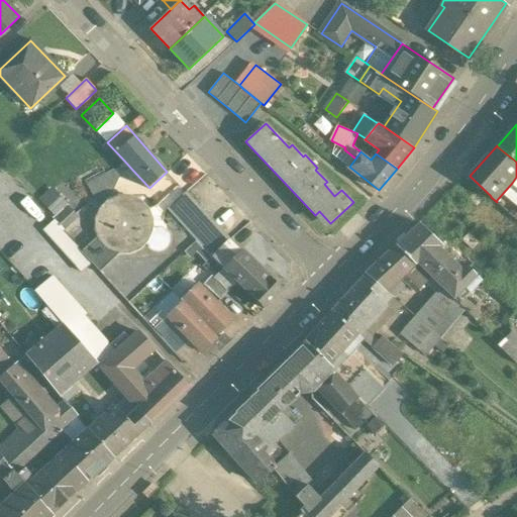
[(124,161),(114,171),(120,176),(119,179),(121,181),(133,171),(124,161)]
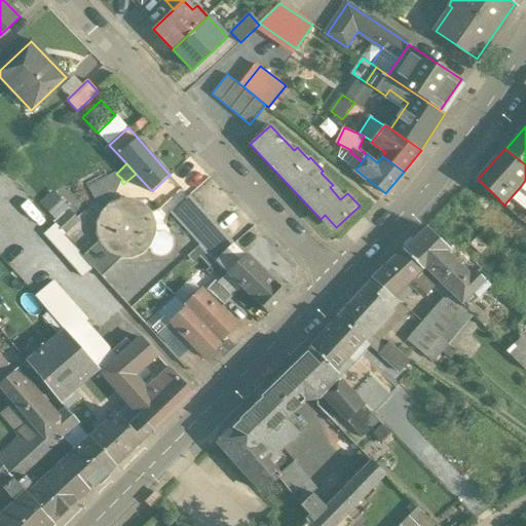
[(116,174),(89,188),(97,201),(102,200),(115,194),(121,182),(122,179),(116,174)]
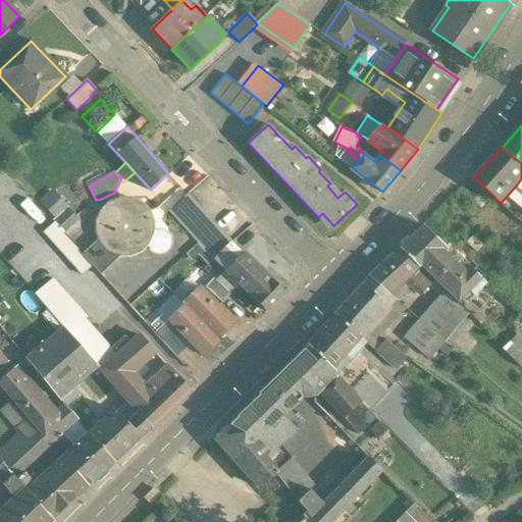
[(68,205),(52,189),(38,202),(54,218),(68,205)]
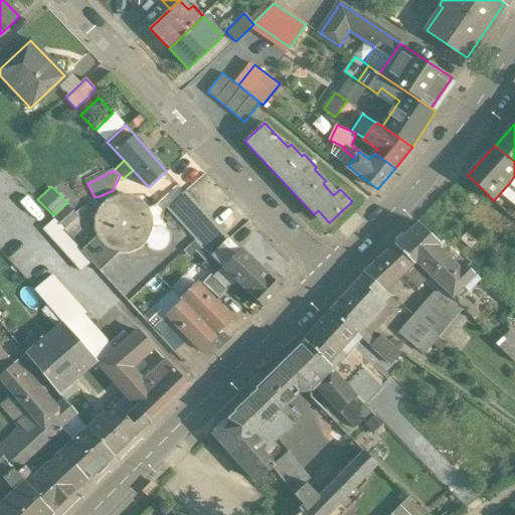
[(229,238),(186,190),(166,208),(172,214),(210,256),(211,255),(229,238)]
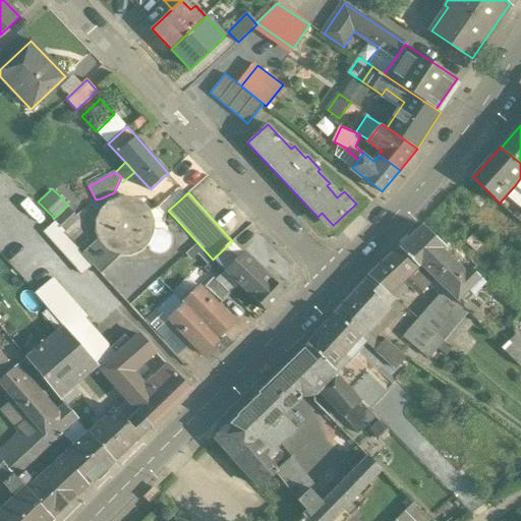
[(131,197),(120,197),(109,203),(101,210),(96,221),(96,232),(98,237),(100,242),(108,250),(119,255),(130,255),(140,251),(149,243),(151,248),(155,251),(160,252),(166,250),(169,246),(170,241),(169,236),(165,232),(161,233),(161,230),(158,231),(154,232),(154,222),(150,211),(141,203),(131,197)]
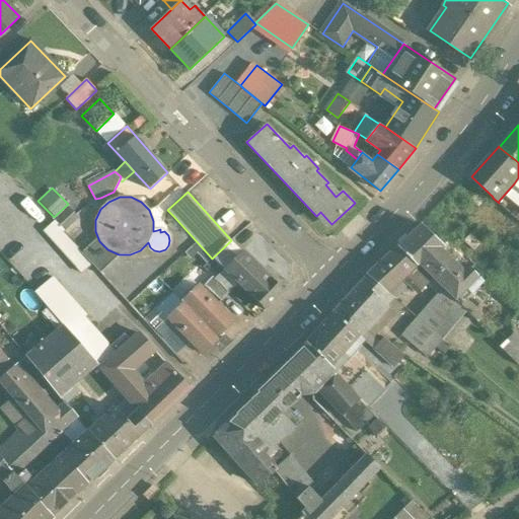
[(68,209),(55,222),(63,231),(76,218),(68,209)]
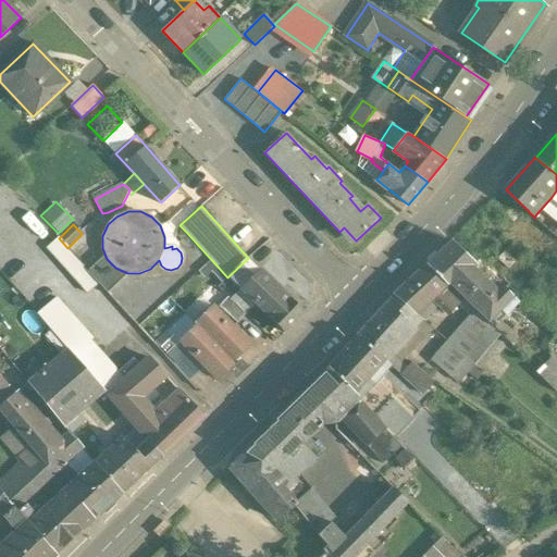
[(59,238),(47,248),(88,293),(99,283),(87,270),(82,263),(67,248),(59,238)]
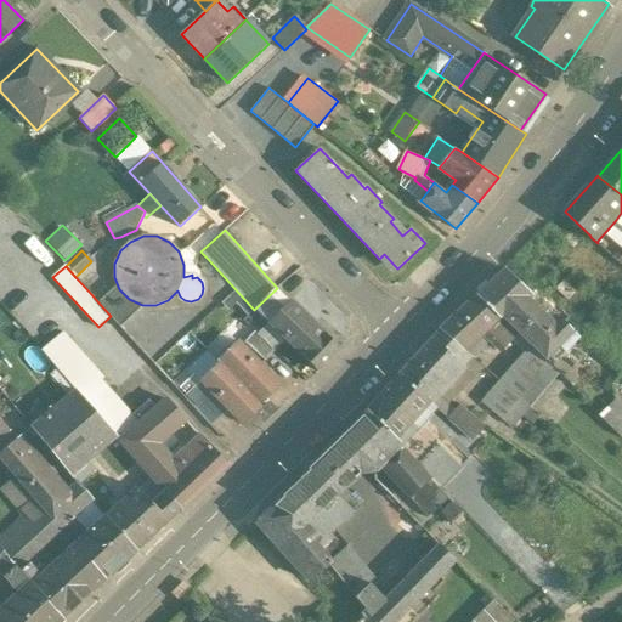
[(527,290),(505,270),(478,295),(499,317),(501,316),(532,346),(547,358),(560,345),(566,352),(581,338),(565,322),(564,323),(559,328),(541,311),(539,311),(529,300),(535,295),(529,289),(527,290)]
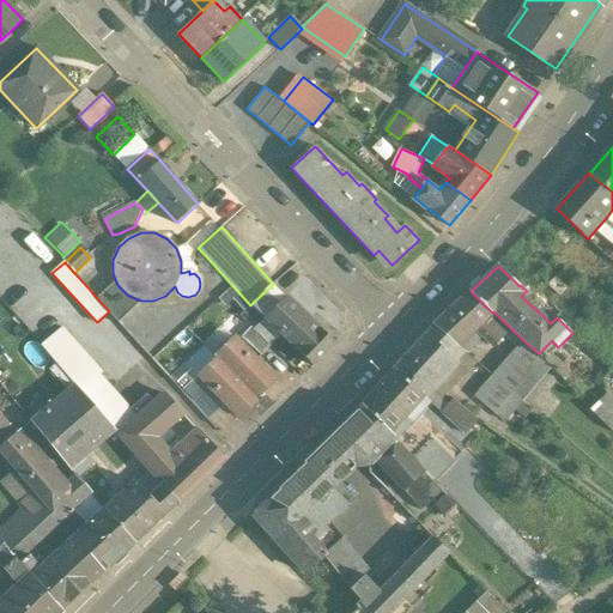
[(117,285),(115,279),(96,297),(109,311),(120,322),(140,301),(127,295),(117,285)]
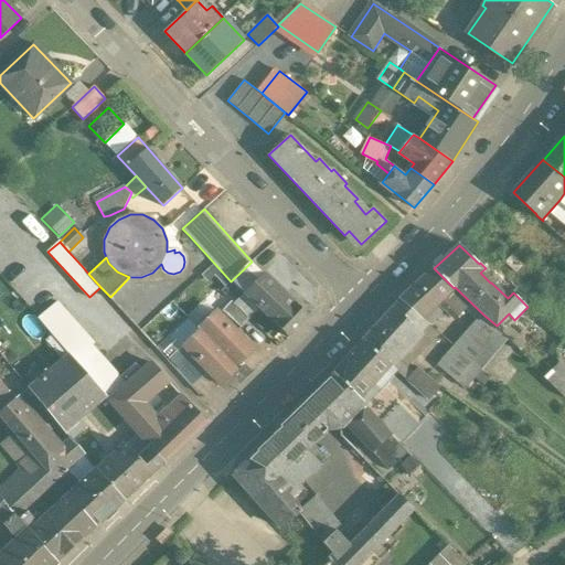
[(252,262),(232,280),(244,292),(263,274),(258,268),(252,262)]
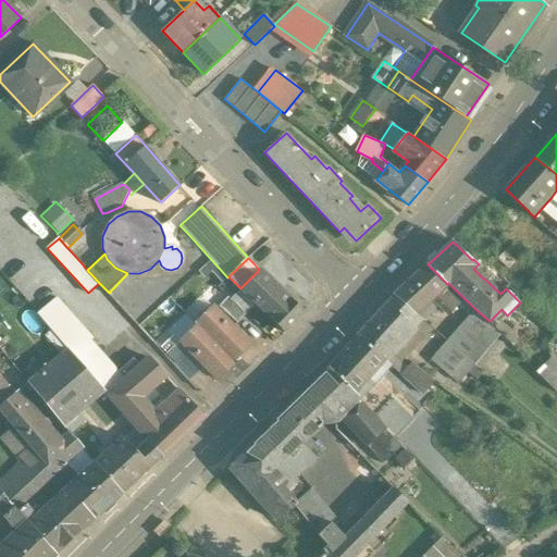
[(428,264),(400,291),(395,296),(413,311),(430,297),(433,299),(447,284),(428,264)]
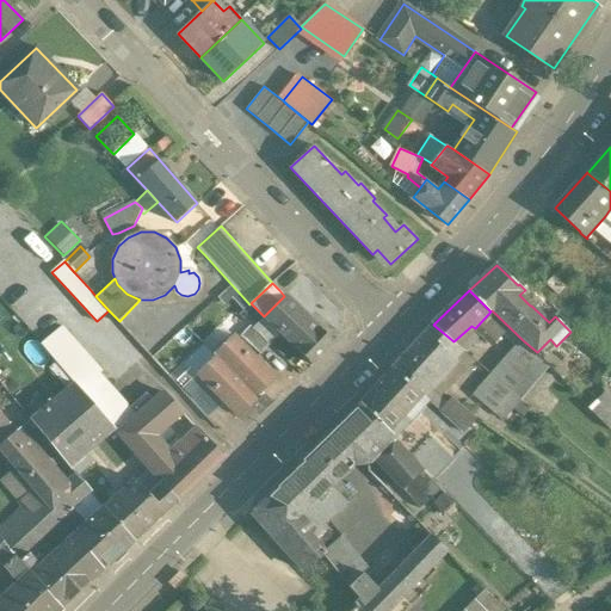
[(310,319),(285,295),(284,296),(264,316),(313,364),(334,343),(310,319)]
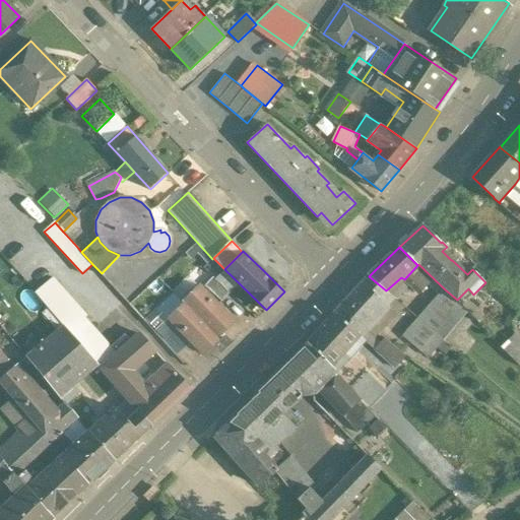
[(433,280),(417,265),(404,279),(408,283),(419,294),(433,280)]
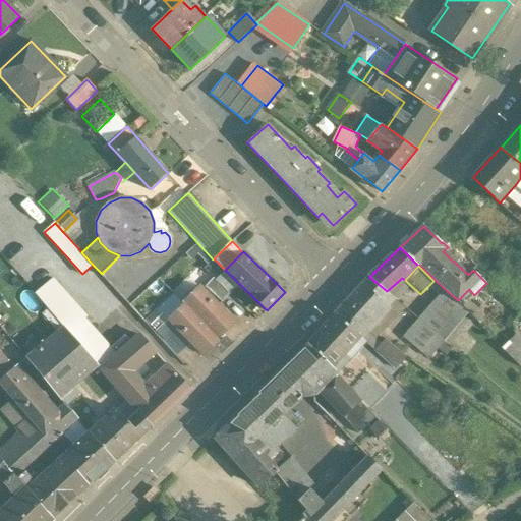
[(387,291),(369,277),(336,313),(360,335),(359,336),(361,338),(367,332),(390,307),(388,305),(394,298),(387,291)]
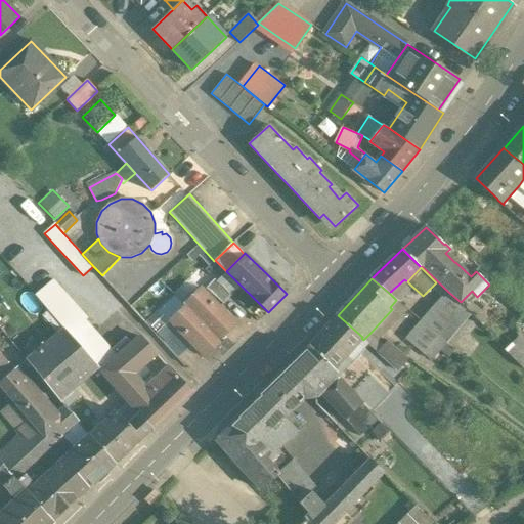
[(119,357),(86,320),(88,318),(53,279),(35,295),(66,330),(98,366),(102,372),(119,357)]
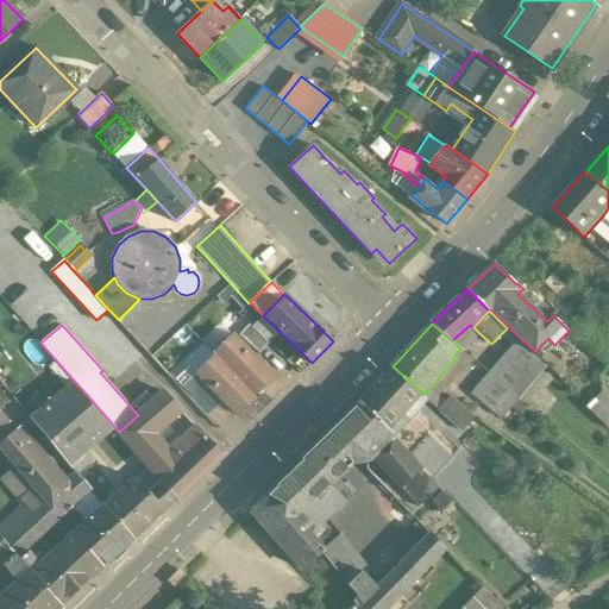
[(269,343),(250,325),(240,336),(259,353),(262,352),(269,343)]
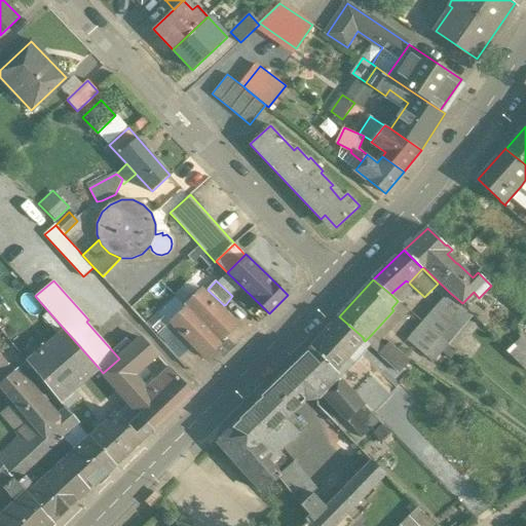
[(406,280),(390,294),(398,301),(399,301),(413,287),(409,283),(406,280)]
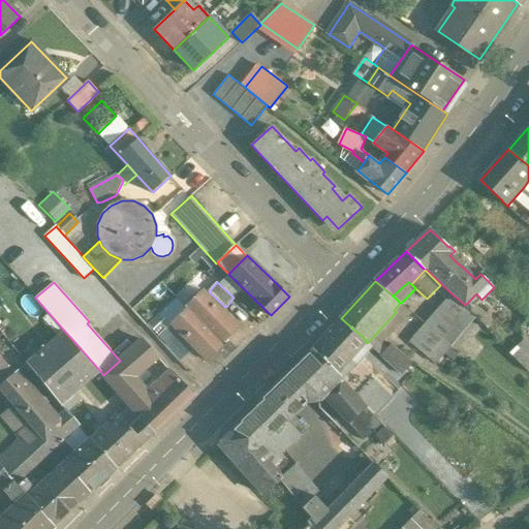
[(237,325),(203,290),(186,306),(187,308),(220,342),(237,325)]
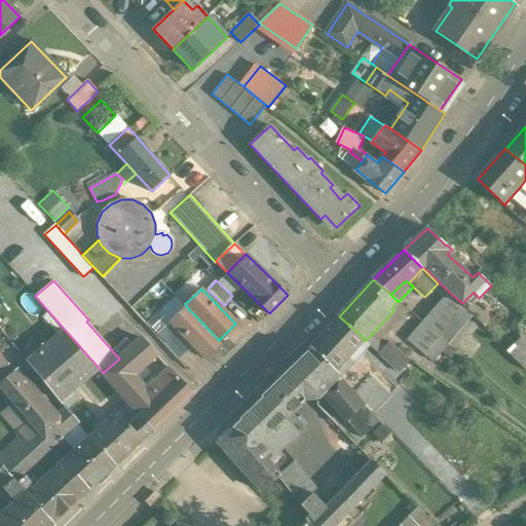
[(450,293),(442,302),(458,316),(466,308),(462,303),(450,293)]
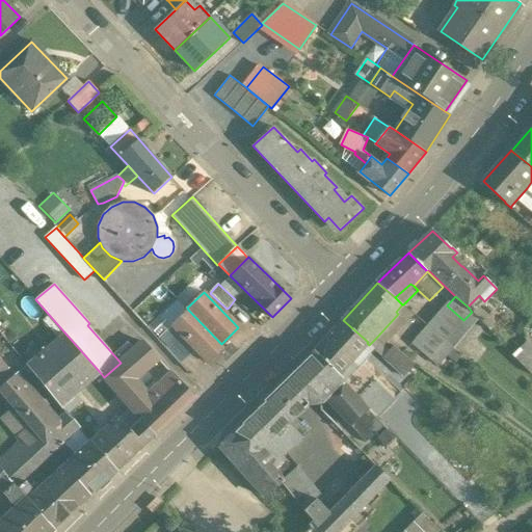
[(447,306),(429,326),(446,341),(447,342),(464,321),(463,320),(447,306)]
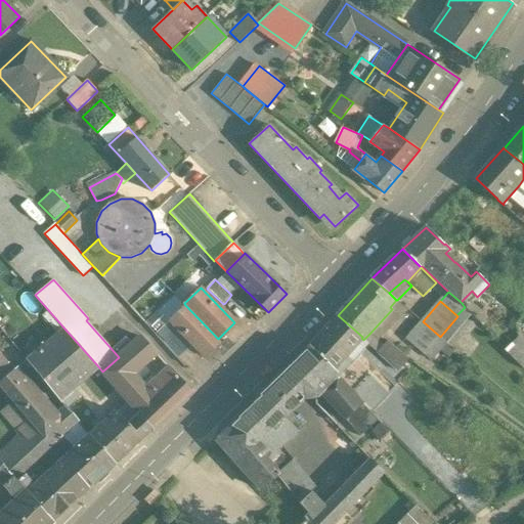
[(218,339),(185,305),(169,321),(204,356),(220,341),(218,339)]
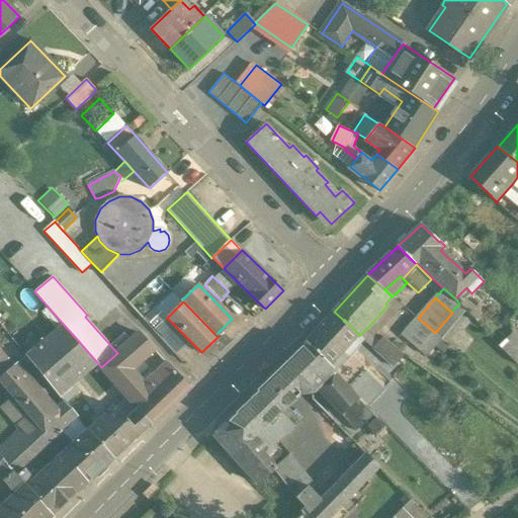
[(452,313),(435,333),(442,339),(450,346),(472,319),(458,305),(452,313)]
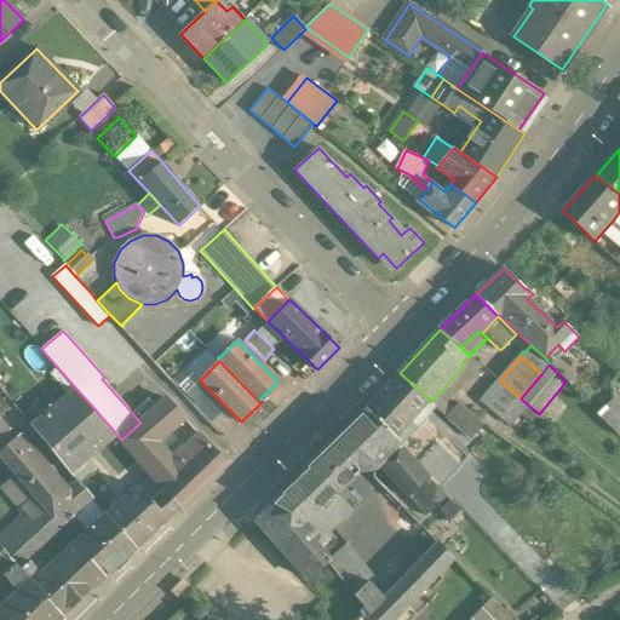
[(400,373),(366,411),(394,437),(409,419),(428,400),(429,399),(400,373)]
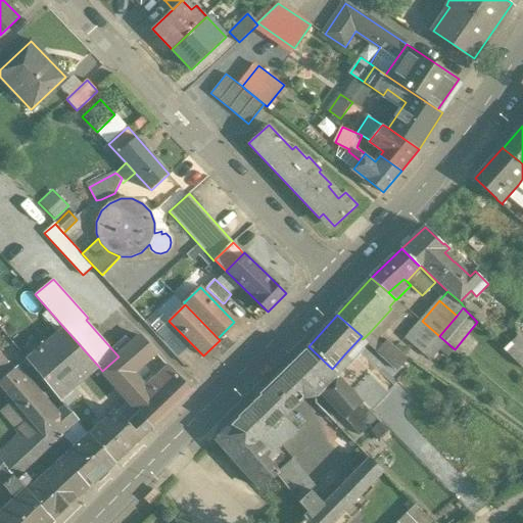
[(421,320),(406,338),(423,353),(424,351),(438,335),(422,321),(421,320)]
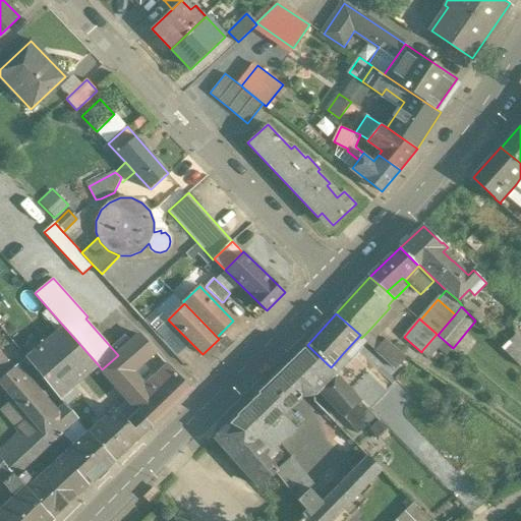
[(65,328),(26,359),(58,397),(73,385),(98,364),(65,328)]
